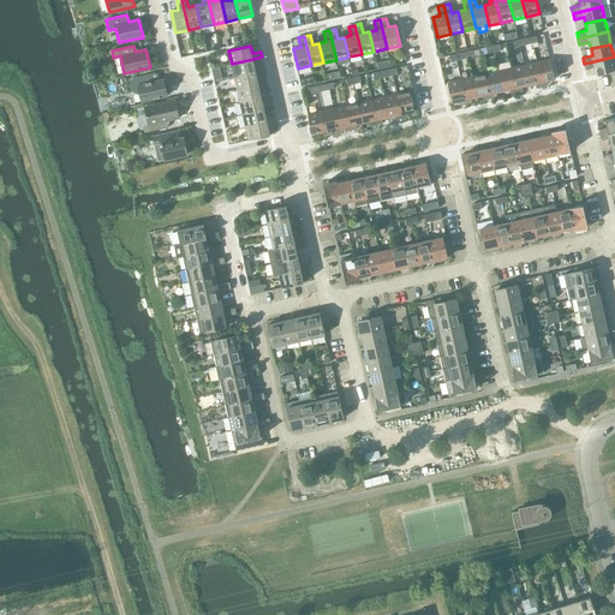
[(614,64),(614,57),(584,64),(585,70),(595,67),(596,75),(614,70),(614,64)]
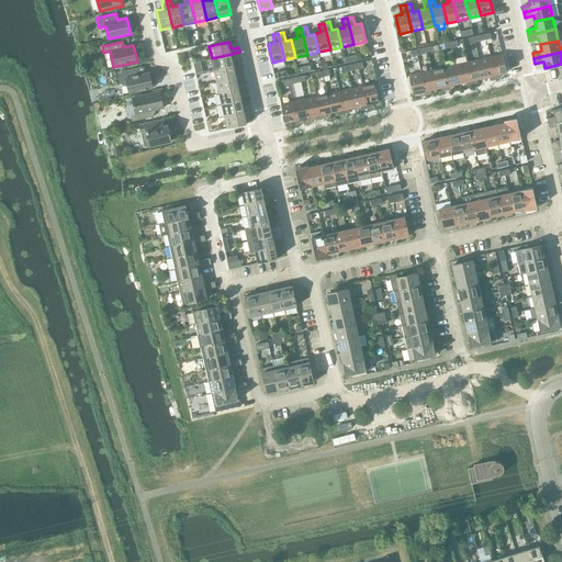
[(212,58),(214,69),(242,64),(240,58),(233,60),(232,54),(212,58)]
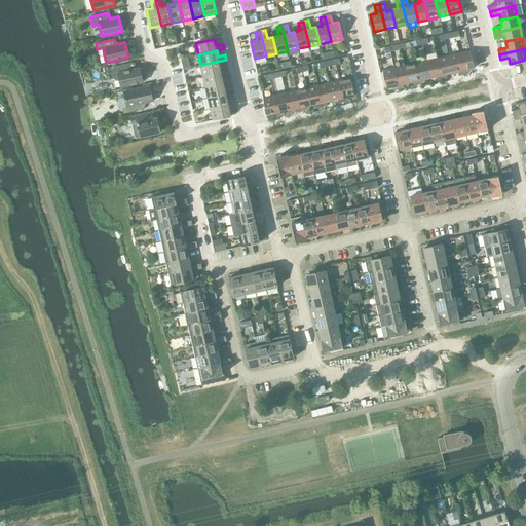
[(471,50),(459,53),(463,74),(468,73),(468,69),(475,68),(471,50)]
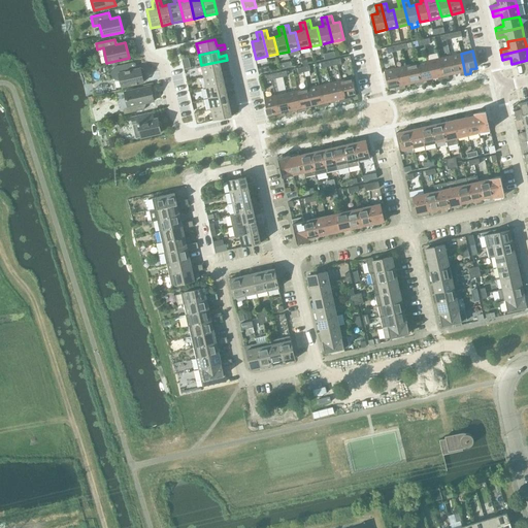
[(461,54),(450,56),(454,73),(460,71),(461,75),(465,74),(461,54)]
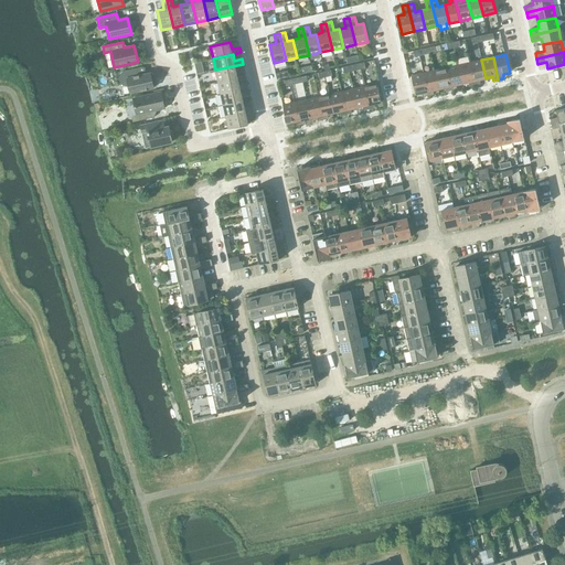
[(481,60),(470,62),(475,85),(480,84),(479,80),(486,78),(481,60)]
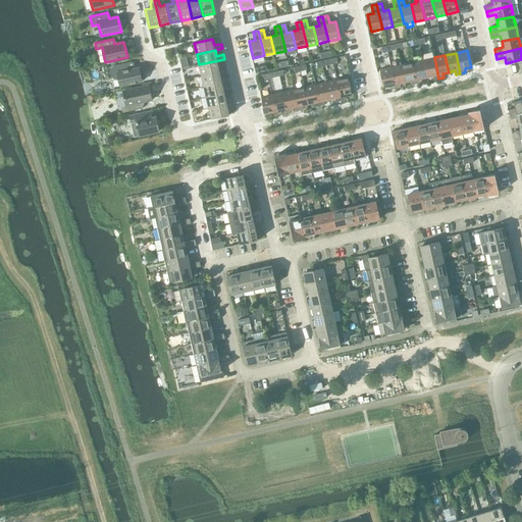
[(434,57),(423,60),(427,76),(433,75),(433,80),(438,79),(434,57)]
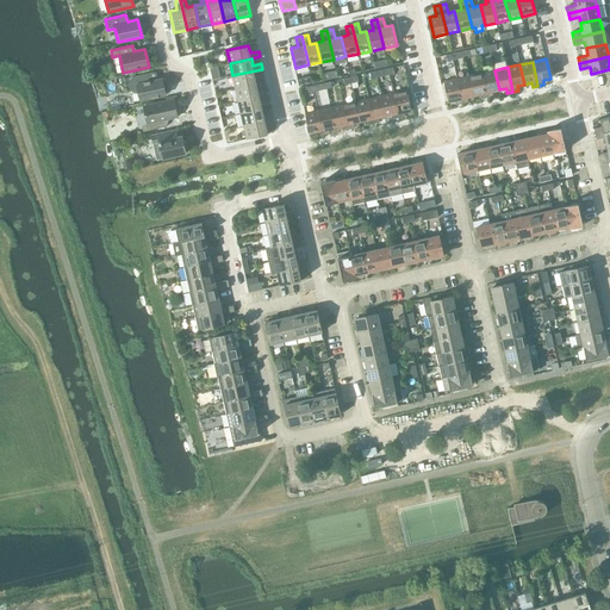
[(232,75),(235,88),(257,83),(255,76),(263,74),(262,69),(232,75)]
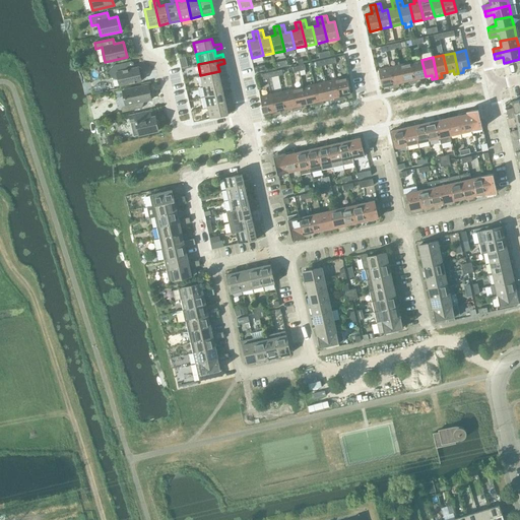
[(421,60),(411,62),(415,83),(420,82),(419,78),(426,76),(421,60)]
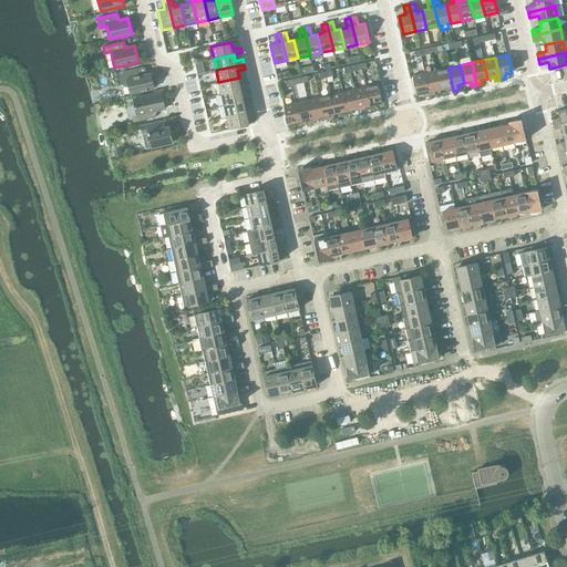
[(129,85),(131,93),(154,88),(152,79),(154,78),(155,75),(153,73),(151,73),(144,74),(144,72),(145,71),(146,69),(145,68),(143,66),(125,71),(123,72),(121,74),(120,76),(120,80),(121,83),(123,84),(126,85),(129,85)]
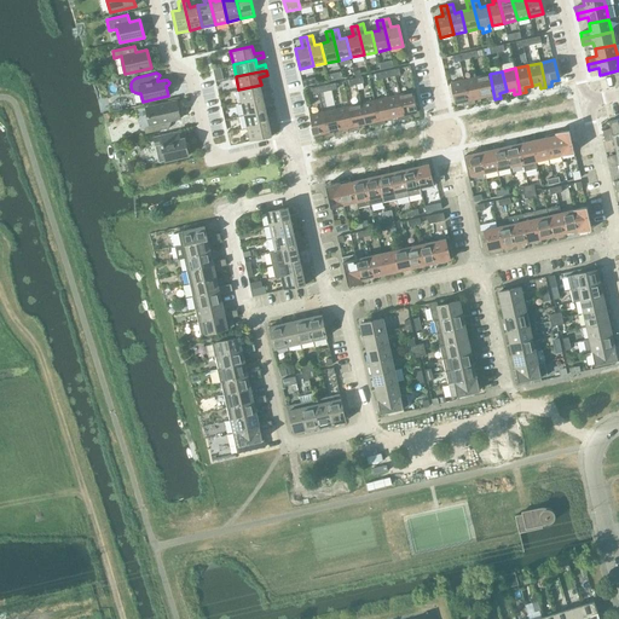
[(490,74),(476,77),(481,97),(489,96),(489,100),(495,99),(490,74)]
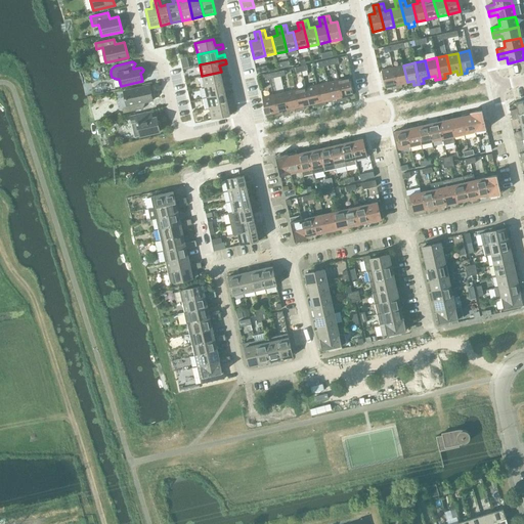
[(403,66),(393,68),(397,89),(402,87),(401,84),(407,82),(403,66)]
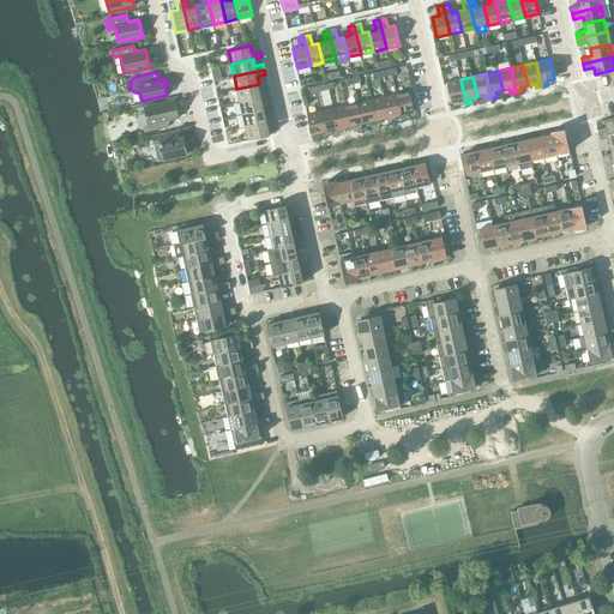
[(465,104),(461,79),(447,83),(451,102),(458,101),(459,106),(465,104)]
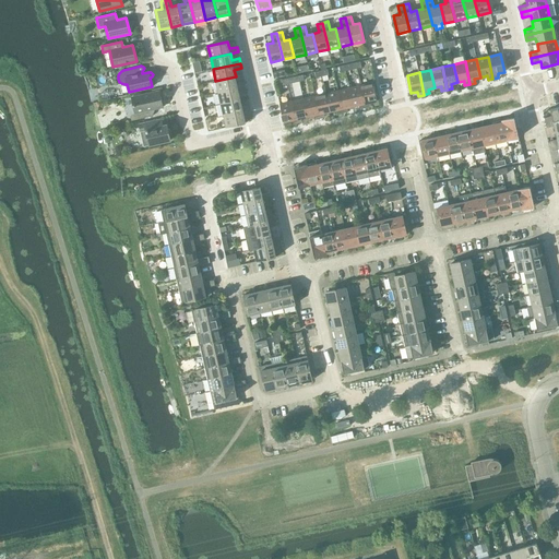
[(215,81),(218,93),(246,86),(245,81),(237,83),(236,76),(215,81)]
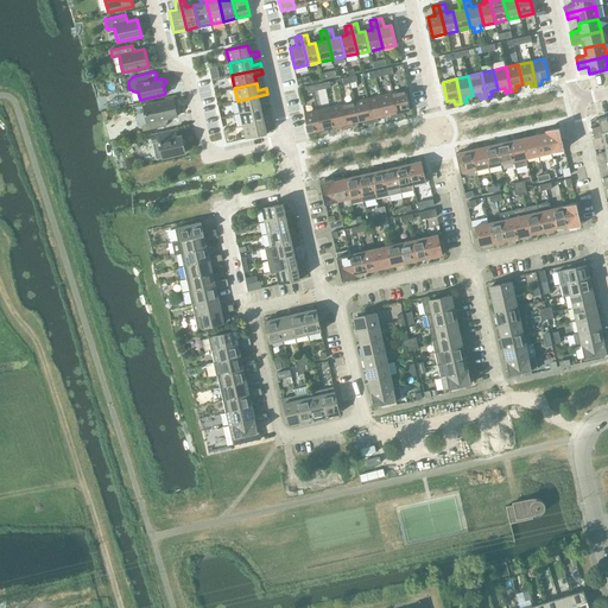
[(405,90),(392,93),(398,118),(404,115),(403,112),(410,109),(405,90)]
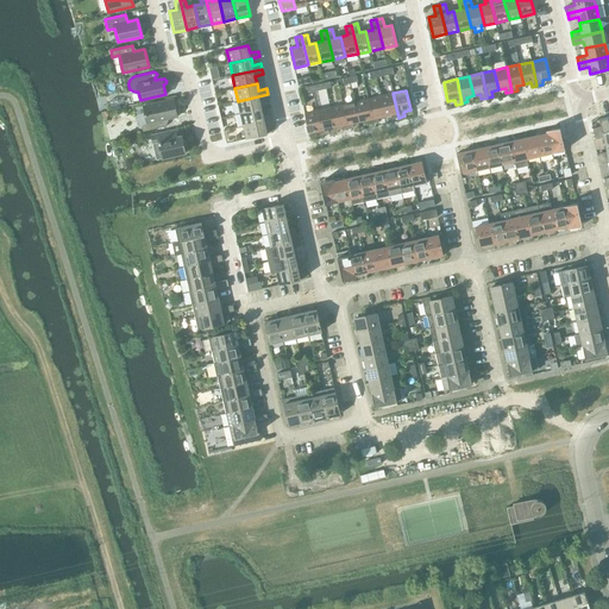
[(393,93),(381,96),(385,115),(391,114),(393,119),(399,118),(393,93)]
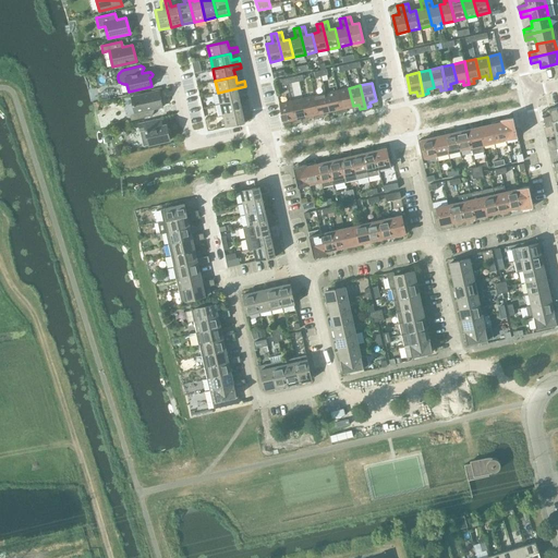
[(218,93),(220,104),(240,99),(239,93),(246,91),(245,86),(218,93)]
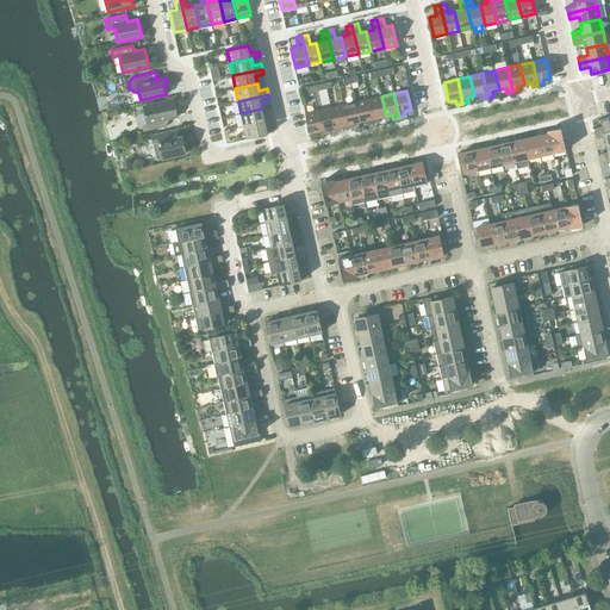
[(381,97),(368,99),(374,123),(380,122),(379,117),(386,116),(381,97)]
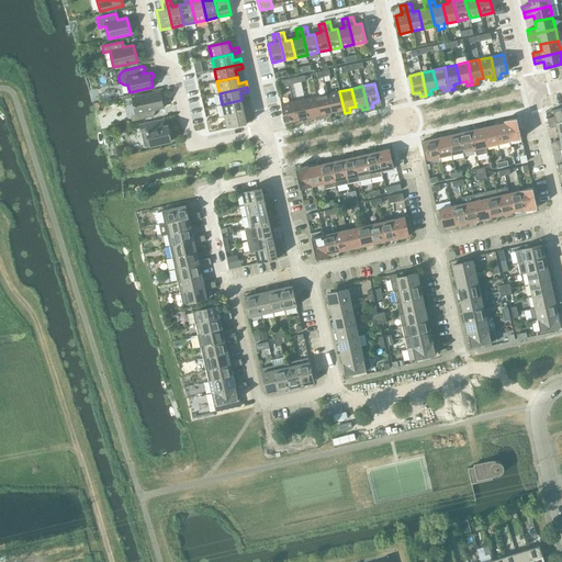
[(133,98),(136,113),(132,116),(133,121),(154,116),(153,110),(164,108),(160,91),(133,98)]
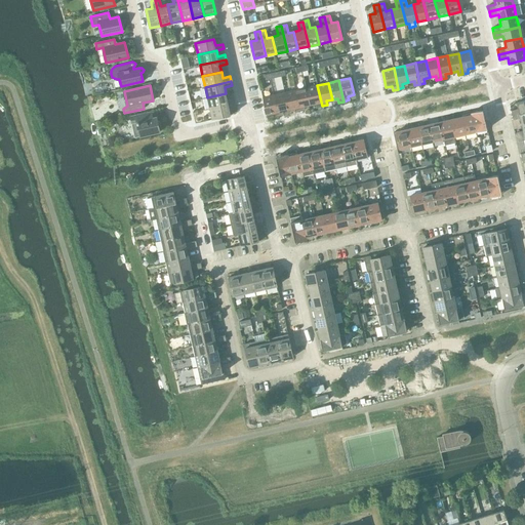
[(317,85),(307,87),(311,105),(316,104),(317,108),(322,106),(317,85)]
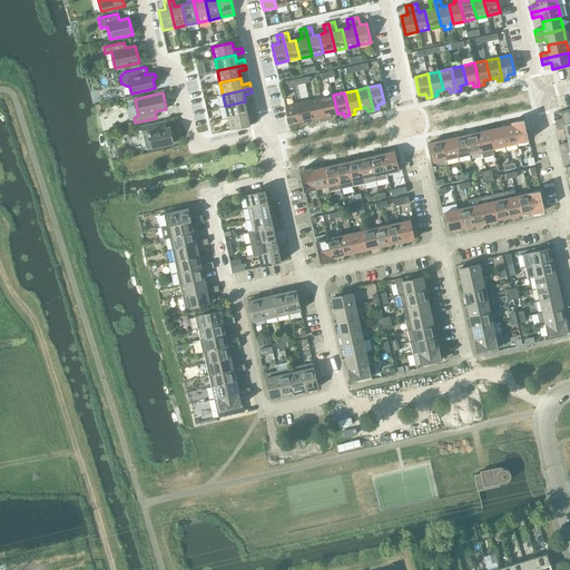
[(333,95),(321,98),(326,120),(332,119),(331,115),(337,114),(333,95)]
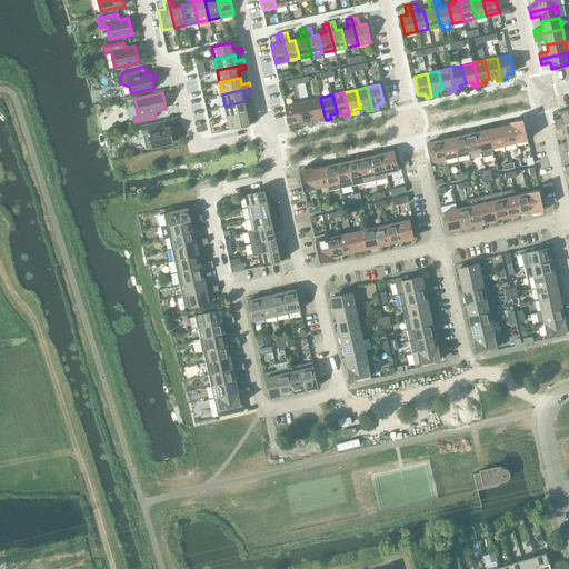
[(320,98),(309,100),(313,119),(319,117),(320,121),(326,120),(320,98)]
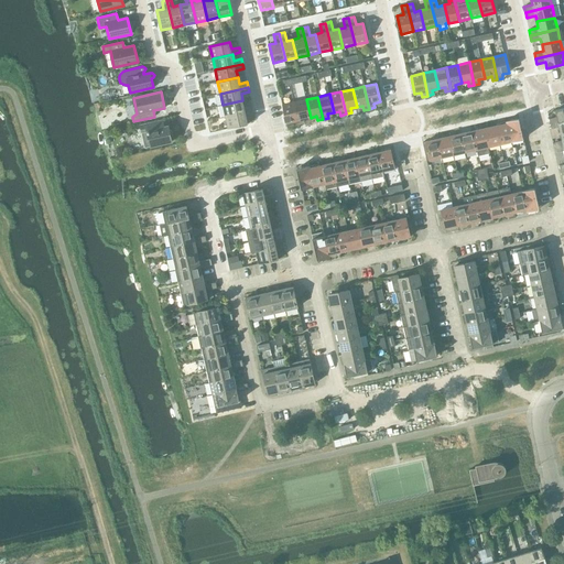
[(306,99),(294,101),(300,125),(305,123),(304,119),(311,118),(306,99)]
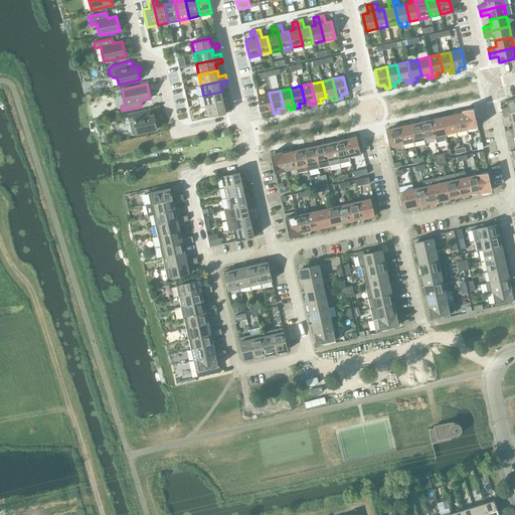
[(203,96),(206,107),(231,101),(230,97),(223,98),(221,92),(203,96)]
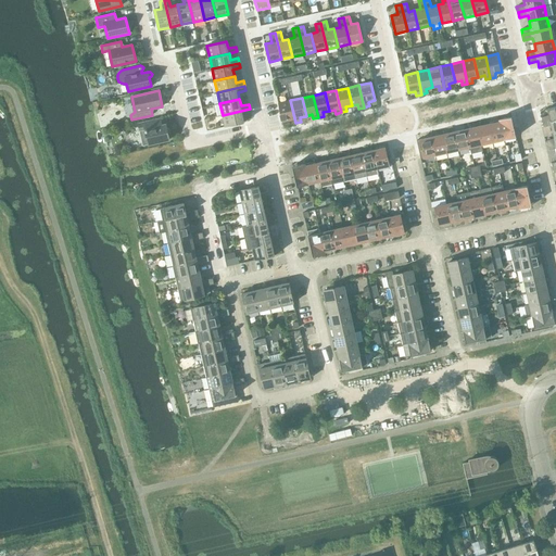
[(295,123),(290,100),(278,103),(282,122),(289,119),(290,124),(295,123)]
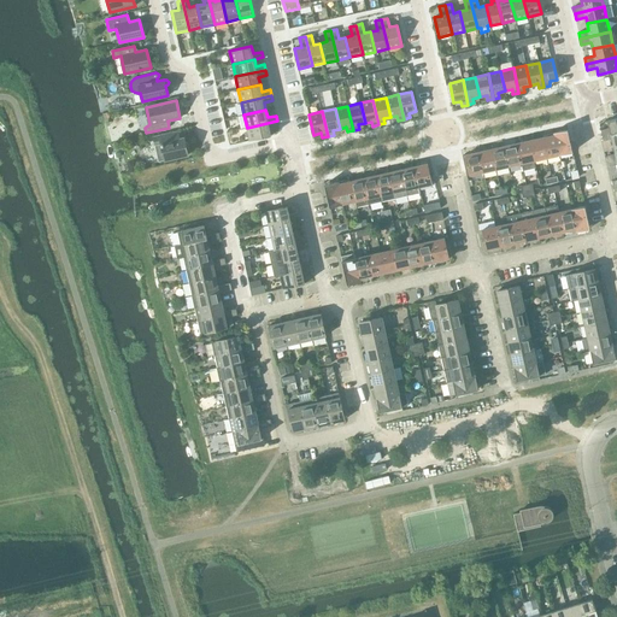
[(601,130),(603,135),(616,131),(616,118),(607,121),(610,128),(601,130)]
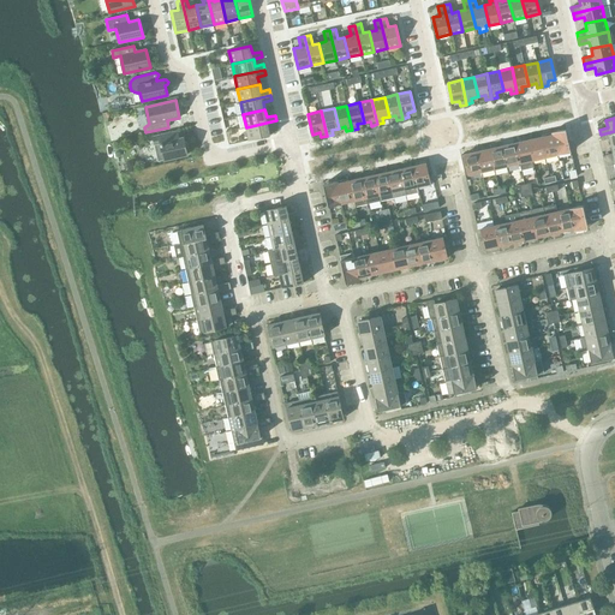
[(276,120),(246,127),(249,141),(270,135),(269,127),(278,125),(276,120)]
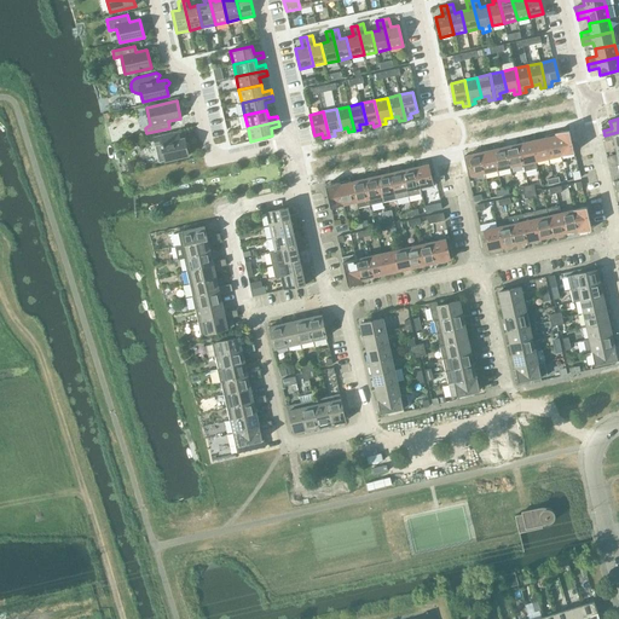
[(570,129),(556,133),(561,155),(574,152),(570,129)]
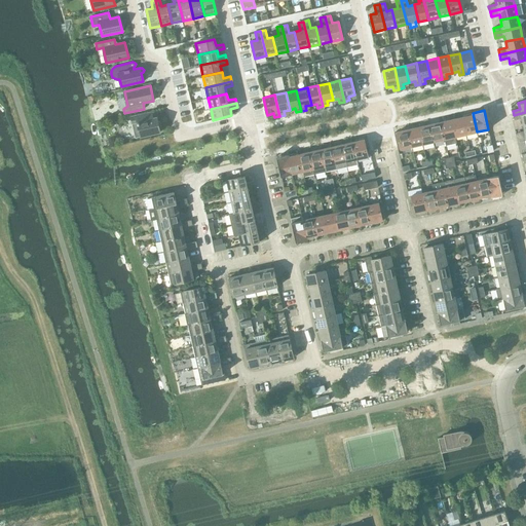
[(522,118),(523,124),(525,123),(525,112),(514,115),(515,120),(522,118)]
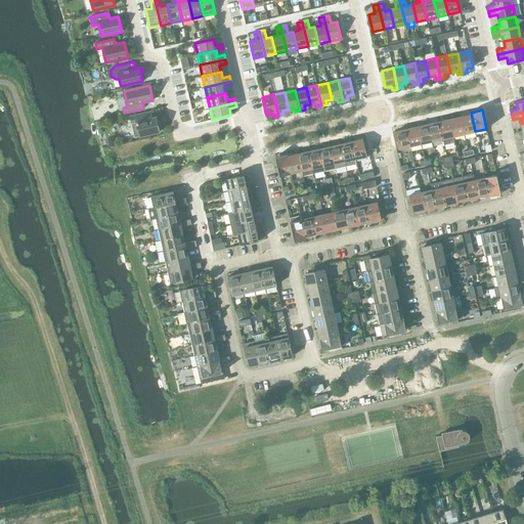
[(131,117),(132,123),(135,137),(160,131),(160,128),(161,126),(160,122),(158,120),(157,117),(149,119),(148,113),(131,117)]
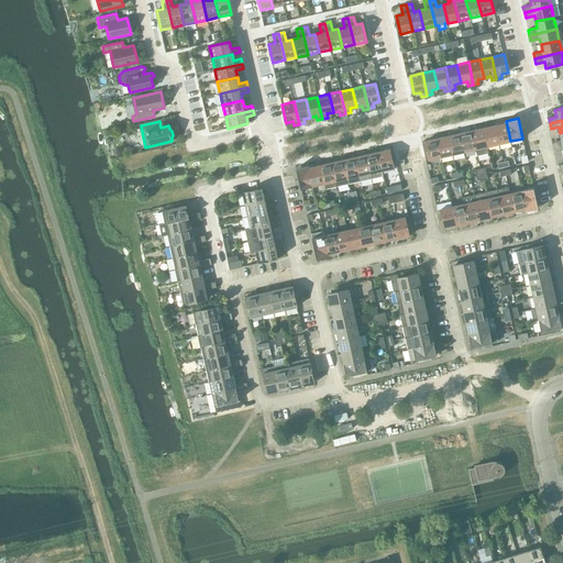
[(499,124),(495,125),(499,144),(510,141),(506,121),(499,122),(499,124)]
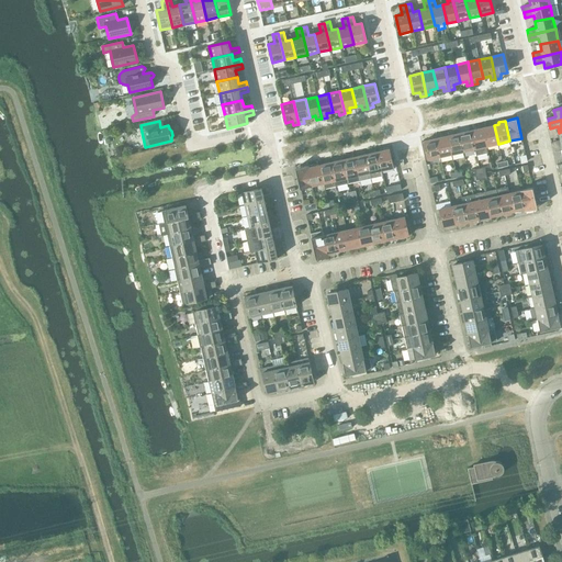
[(494,125),(482,127),(486,146),(498,144),(494,125)]
